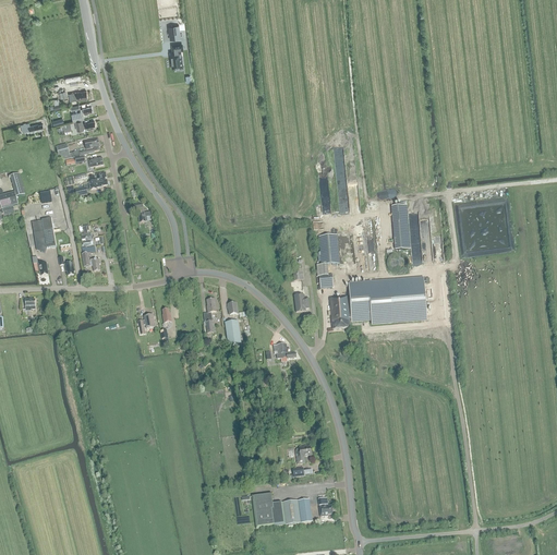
[(178,23),(167,24),(168,33),(179,32),(178,23)]
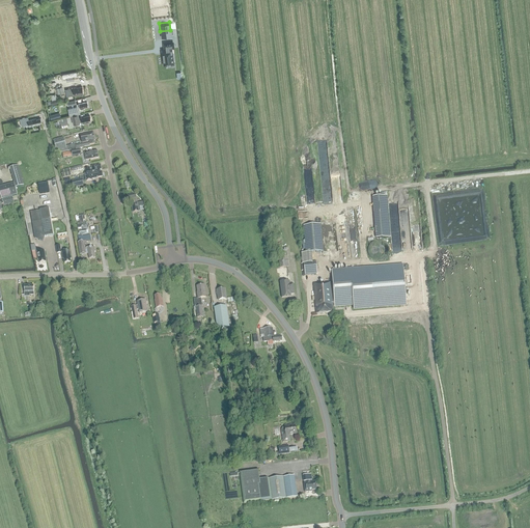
[(164,48),(162,48),(163,63),(172,62),(171,47),(173,46),(172,40),(164,42),(164,48)]
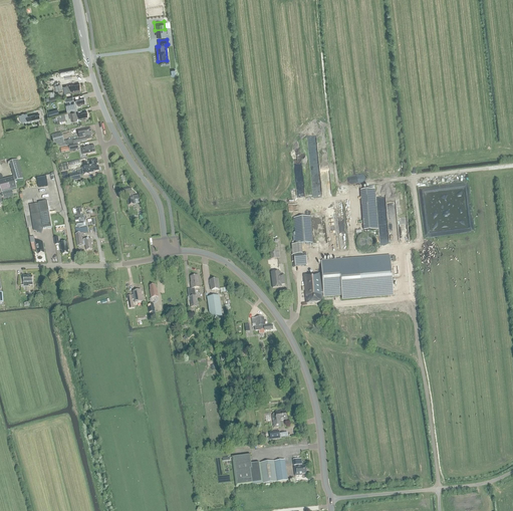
[(73,82),(69,82),(62,84),(63,91),(70,89),(74,89),(74,88),(79,87),(78,81),(73,82)]
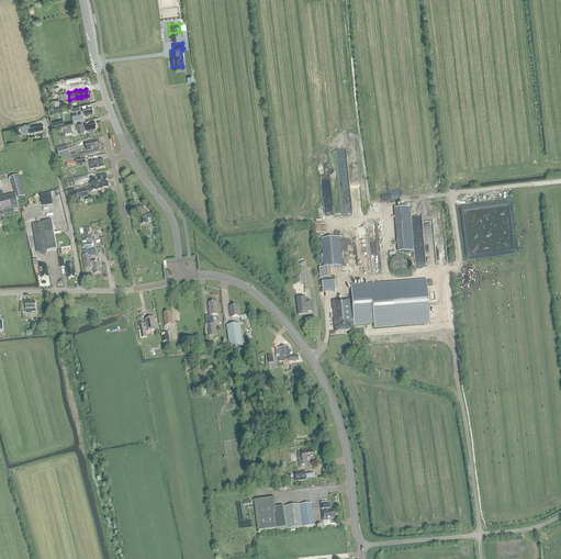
[(92,110),(91,105),(80,108),(80,111),(71,112),(73,120),(83,118),(82,112),(83,112),(83,113),(88,112),(88,111),(92,110)]
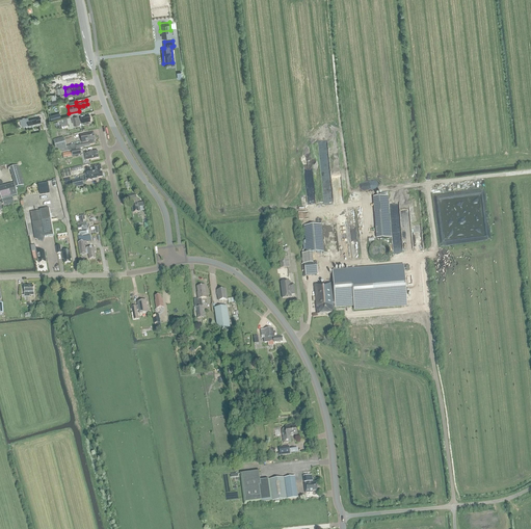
[(90,120),(89,113),(77,115),(77,112),(71,114),(73,123),(80,121),(80,122),(84,121),(90,120)]
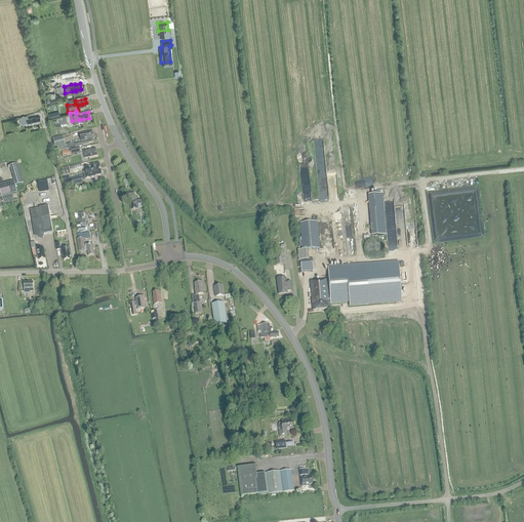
[(40,119),(39,115),(35,116),(35,115),(27,116),(27,114),(18,116),(19,122),(27,121),(28,123),(38,120),(40,119)]
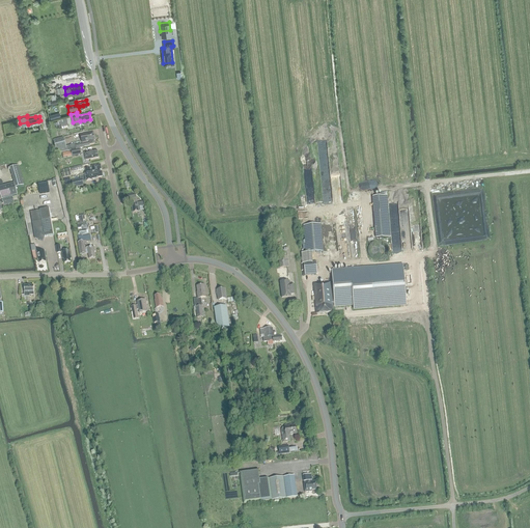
[(54,119),(55,123),(67,121),(65,115),(59,116),(59,118),(54,119)]
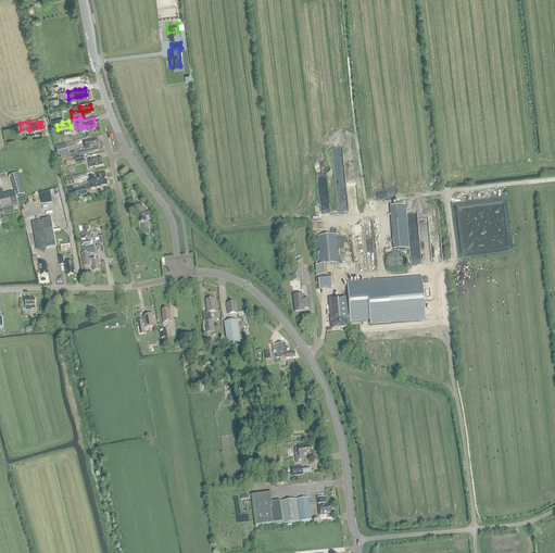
[(97,143),(98,143),(97,136),(90,138),(84,139),(85,147),(91,145),(92,148),(98,148),(97,143)]
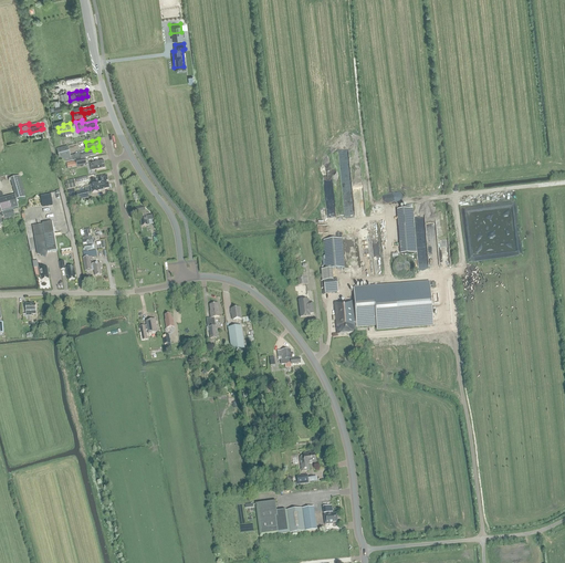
[(66,145),(55,147),(58,157),(69,155),(66,145)]
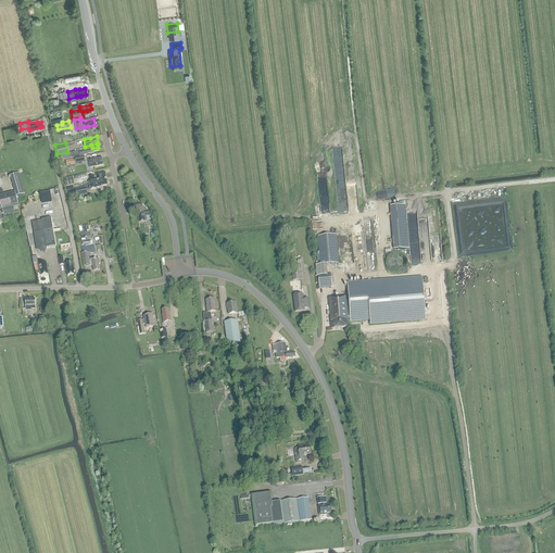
[(87,158),(88,165),(102,162),(100,154),(91,156),(87,158)]
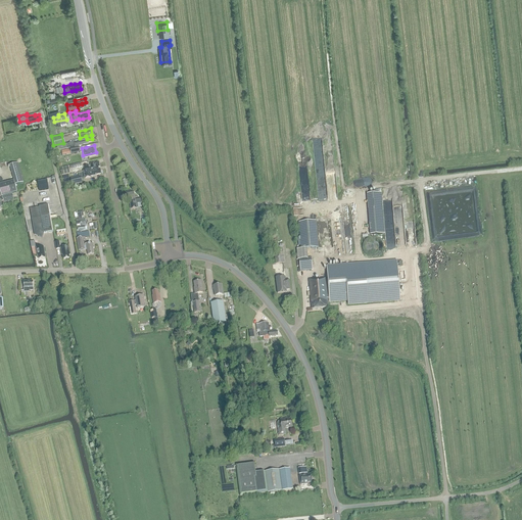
[(93,160),(89,160),(89,162),(87,162),(83,163),(84,169),(97,166),(97,164),(98,163),(97,159),(93,160)]
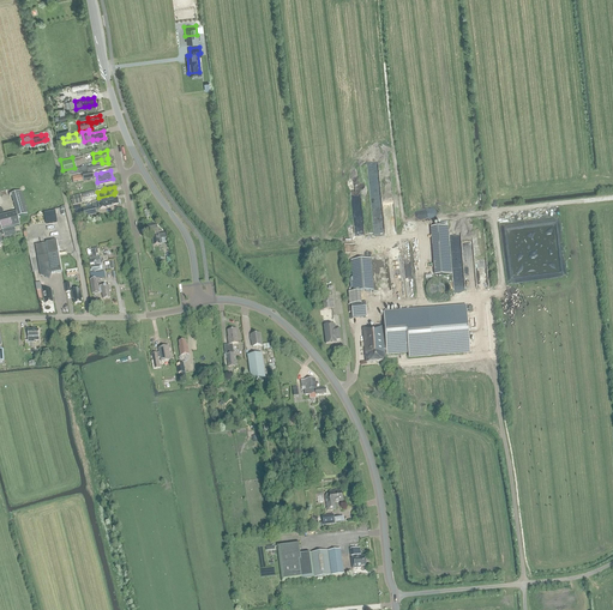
[(14,230),(14,228),(13,224),(18,223),(16,213),(26,211),(19,188),(10,191),(14,209),(10,211),(2,212),(1,205),(0,205),(0,243),(2,243),(0,233),(2,233),(2,234),(14,230)]
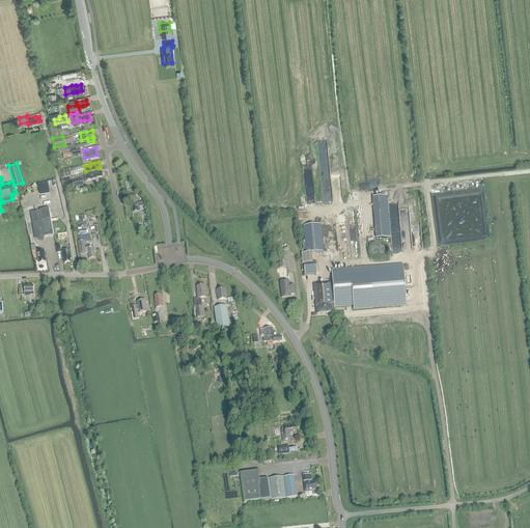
[(60,168),(61,175),(70,173),(67,166),(60,168)]
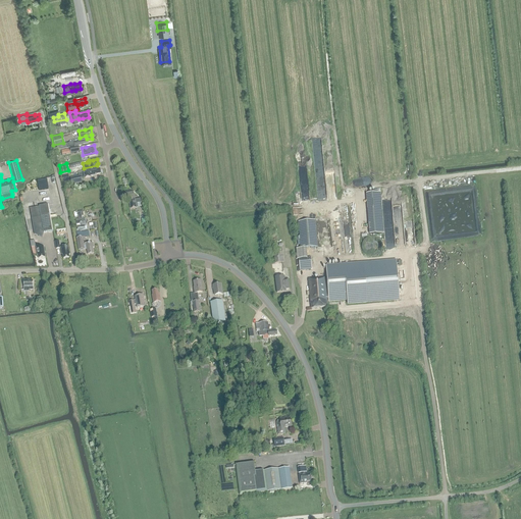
[(84,168),(83,168),(84,175),(89,174),(89,173),(95,171),(99,170),(98,166),(97,166),(97,165),(84,168)]
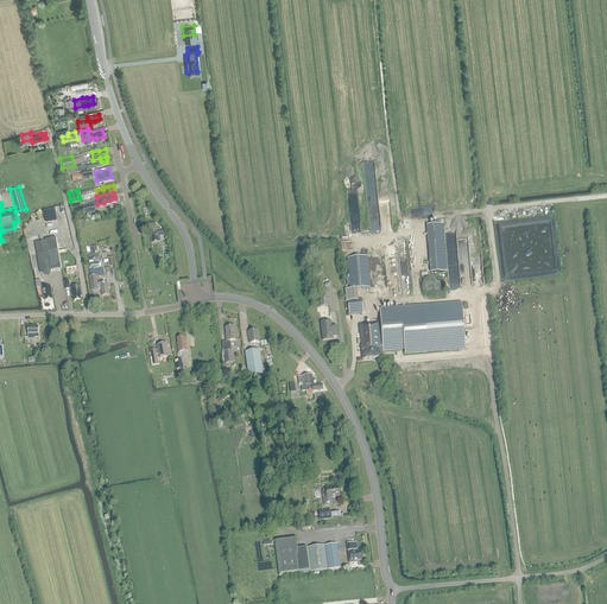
[(94,209),(93,202),(81,204),(82,211),(94,209)]
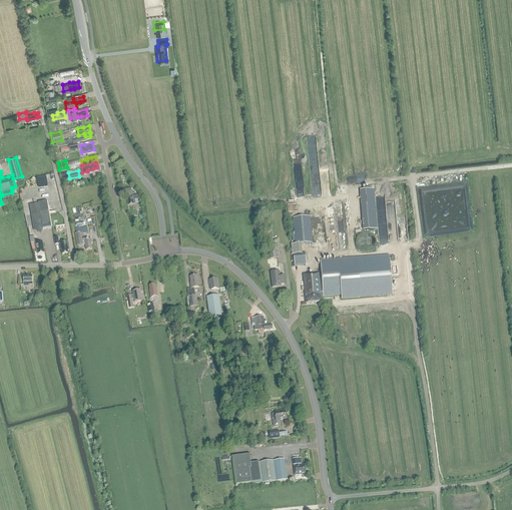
[(46,182),(45,173),(36,175),(37,184),(46,182)]
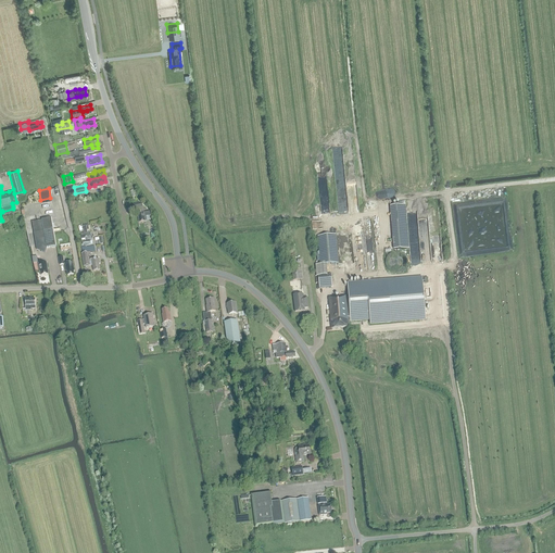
[(137,205),(138,211),(136,211),(138,220),(143,218),(143,214),(149,213),(149,209),(142,210),(140,200),(133,202),(133,206),(137,205)]
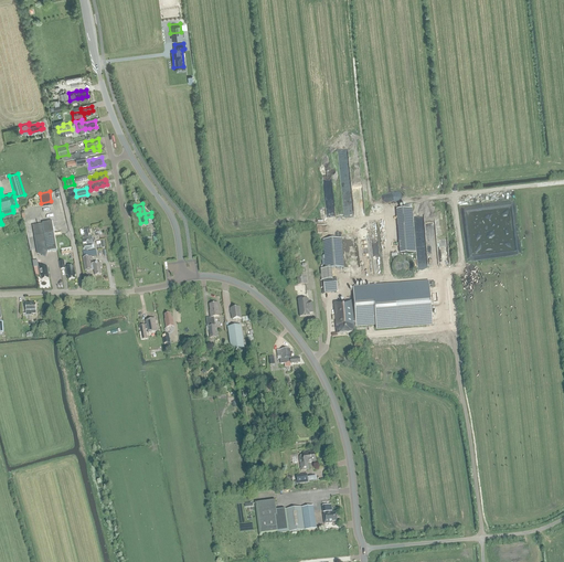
[(395,205),(398,248),(414,247),(411,204),(395,205)]
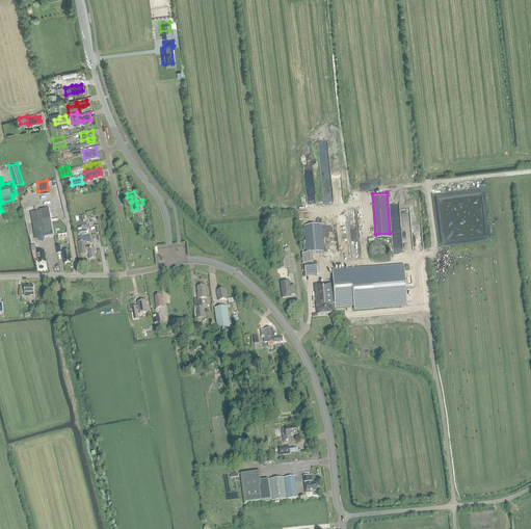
[(53,232),(48,206),(29,209),(33,235),(42,238),(44,234),(53,232)]
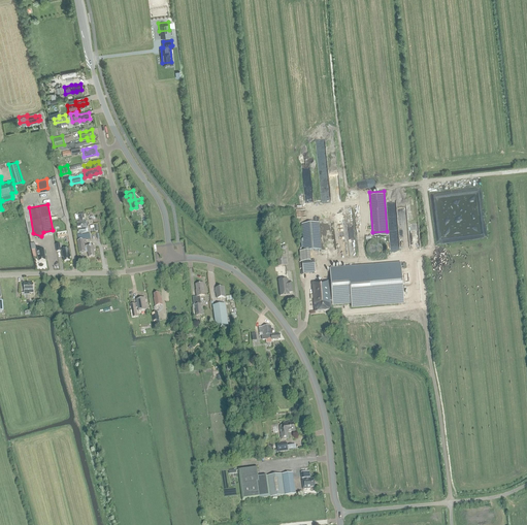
[(319,219),(322,247),(335,245),(332,218),(319,219)]
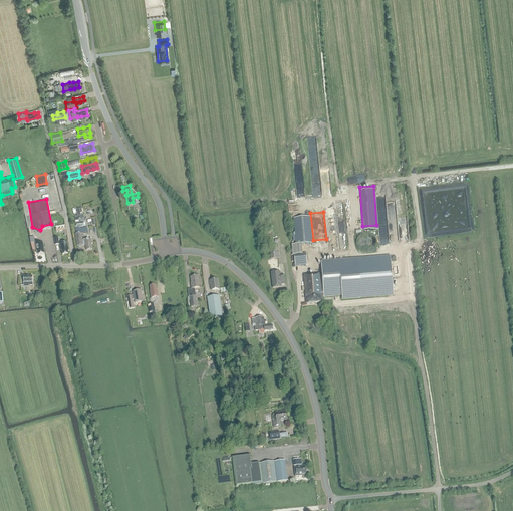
[(311,240),(309,214),(293,216),(295,242),(300,241),(311,240)]
